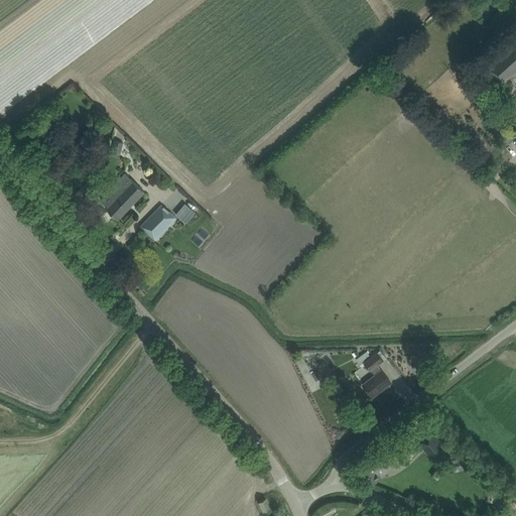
[(515,36),(510,30),(487,52),(495,62),(487,70),(496,81),(499,79),(503,84),(515,73),(515,74),(515,36)]
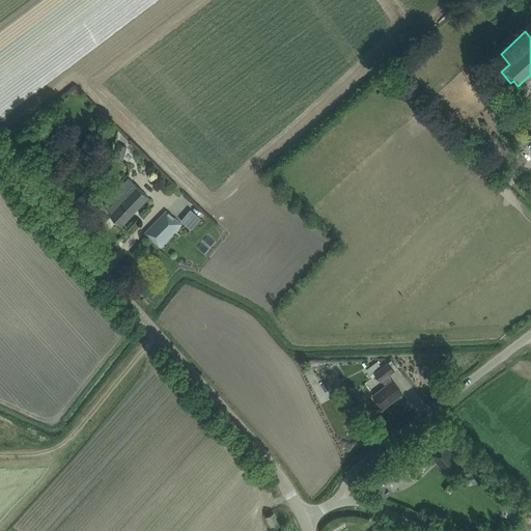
[(491,93),(482,100),(488,108),(496,102),(491,93)]
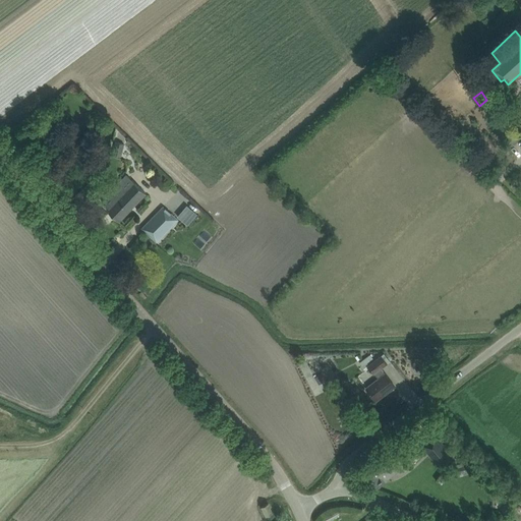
[(417,133),(424,125),(417,119),(409,127),(417,133)]
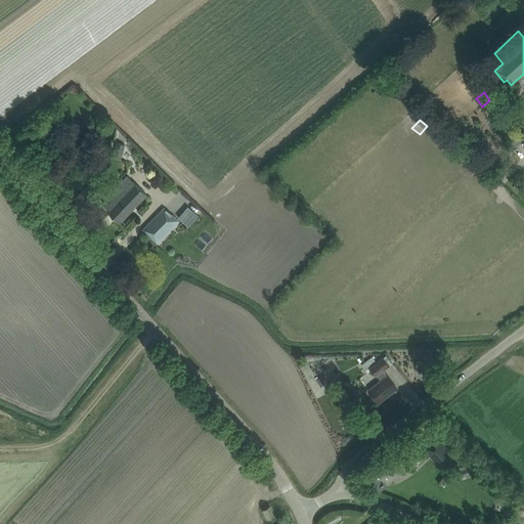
[(523,138),(515,129),(507,136),(516,146),(517,146),(523,139),(523,138)]
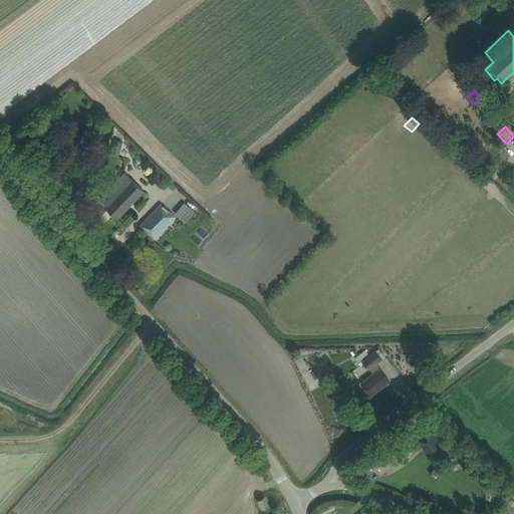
[(122,141),(114,139),(112,146),(121,148),(122,141)]
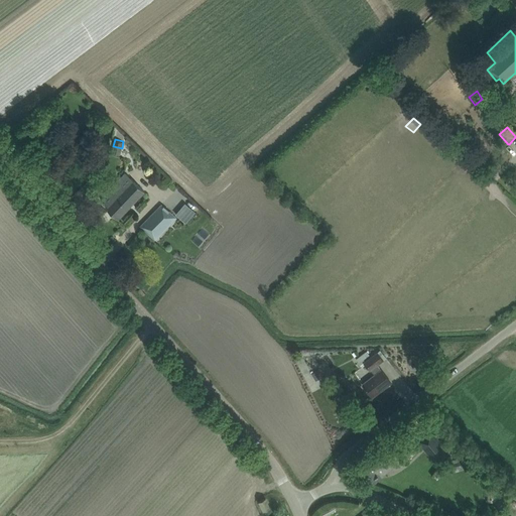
[(105,207),(118,219),(145,190),(126,172),(107,192),(113,199),(105,207)]
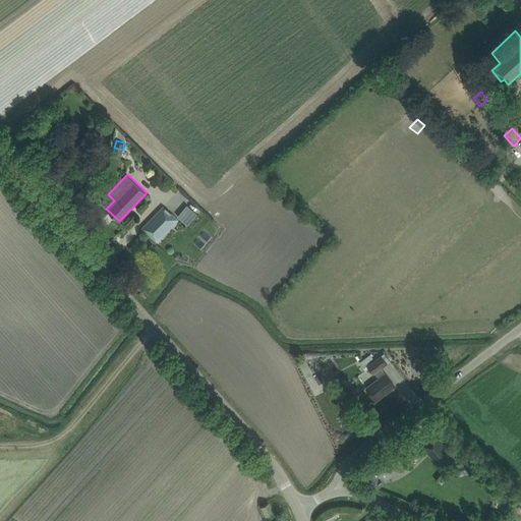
[(158,242),(178,220),(163,206),(141,228),(158,242)]
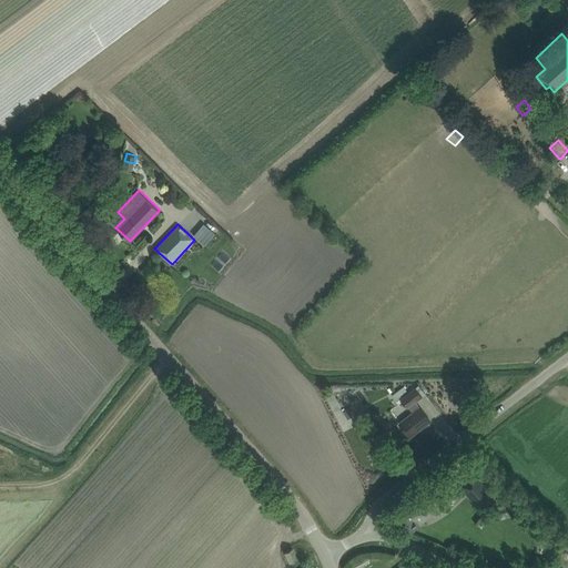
[(403,393),(406,389),(404,386),(392,395),(395,398),(403,393)]
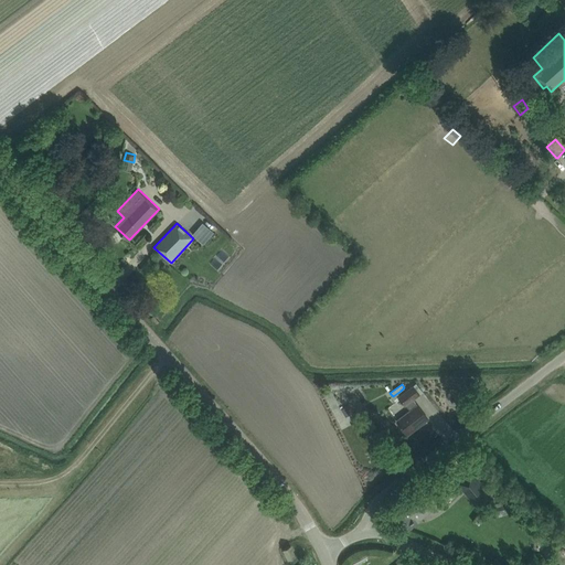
[(403,394),(401,391),(393,396),(395,400),(398,396),(405,405),(406,405),(411,409),(396,420),(407,435),(428,419),(413,400),(419,394),(413,385),(403,394)]
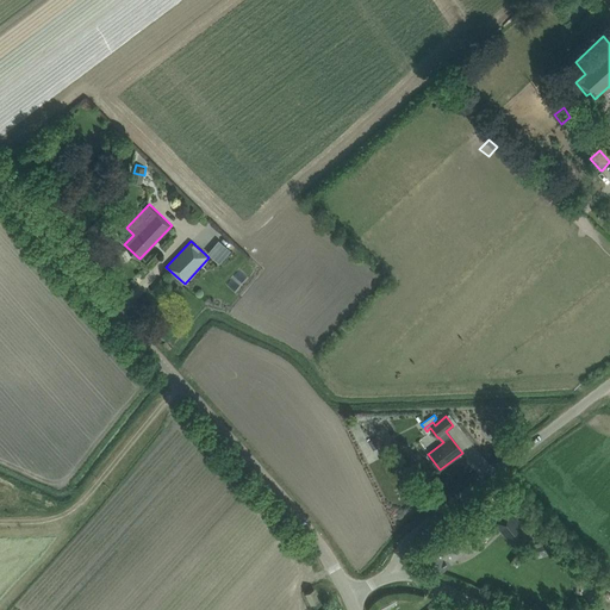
[(377,437),(368,442),(373,450),(381,444),(377,437)]
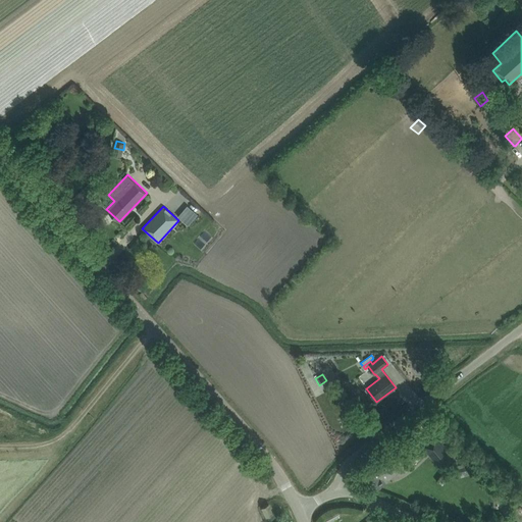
[(338,393),(332,396),(336,402),(342,399),(338,393)]
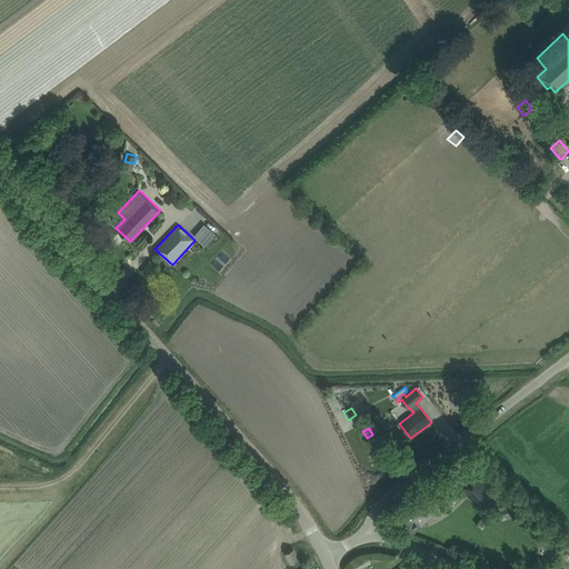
[(462,487),(466,491),(465,492),(480,510),(496,498),(477,475),(462,487)]
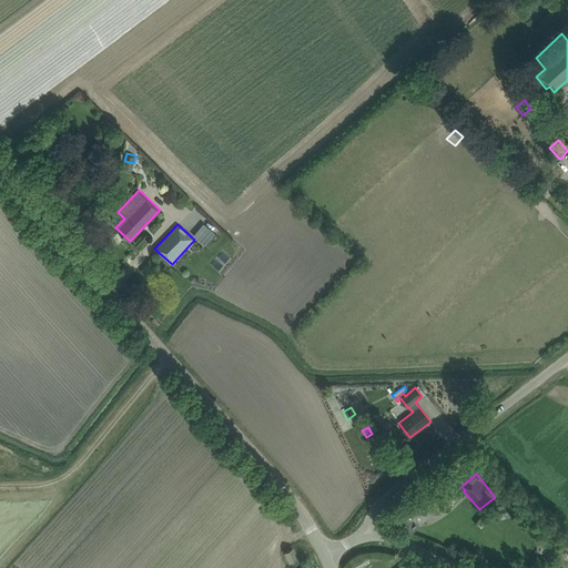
[(448,500),(447,501),(450,505),(452,504),(459,497),(456,494),(448,500)]
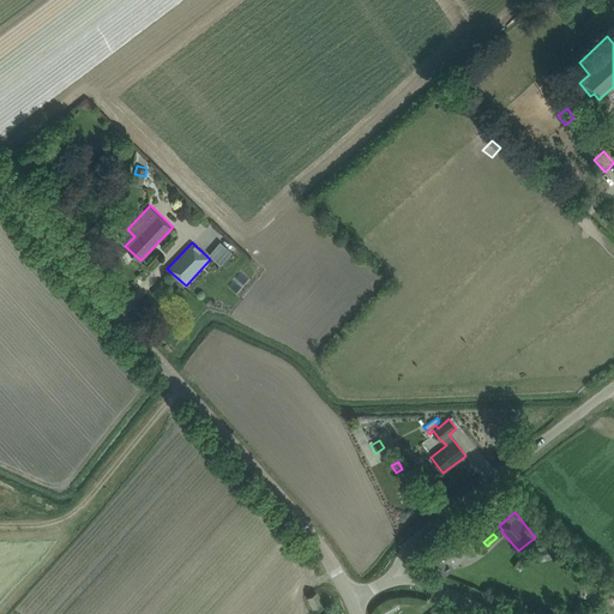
[(528,553),(518,564),(523,567),(530,558),(551,553),(548,543),(537,546),(539,551),(528,553)]
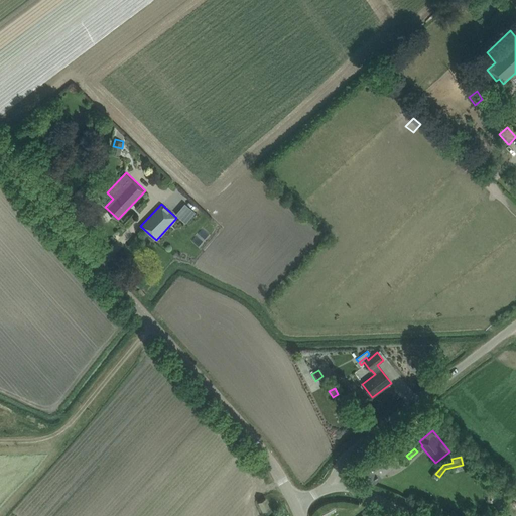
[(265,498),(259,501),(263,511),(270,508),(265,498)]
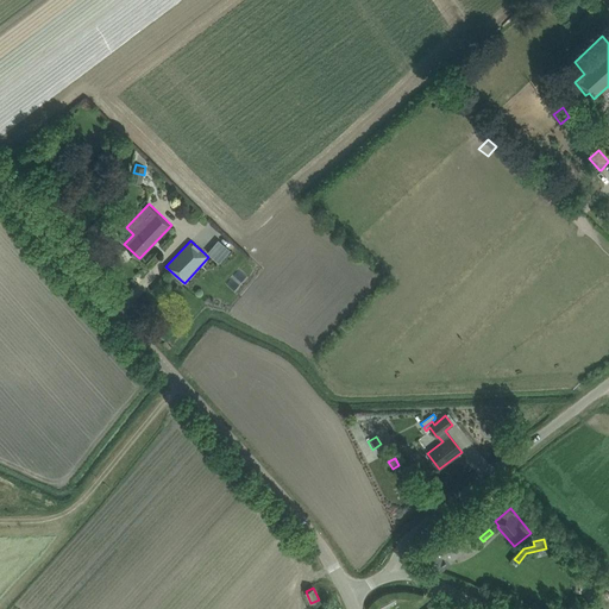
[(394,596),(380,606),(381,608),(382,608),(396,601),(394,596)]
